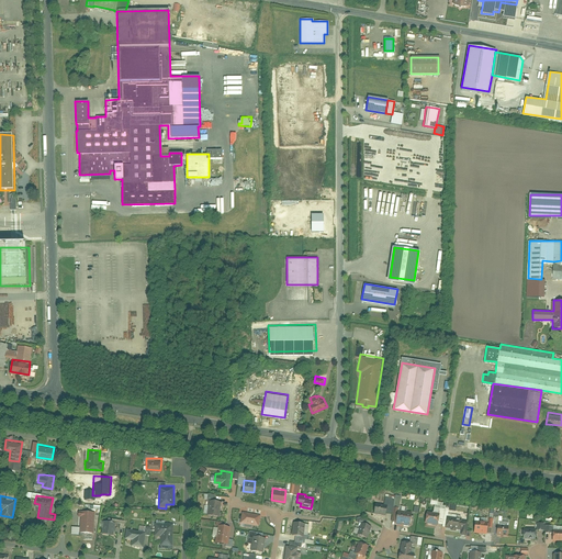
[(209,498),(206,512),(218,514),(221,500),(209,498)]
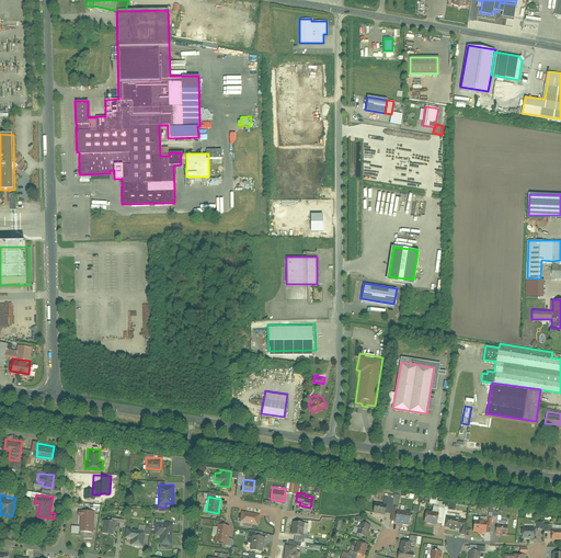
[(375,500),(373,510),(385,512),(386,502),(375,500)]
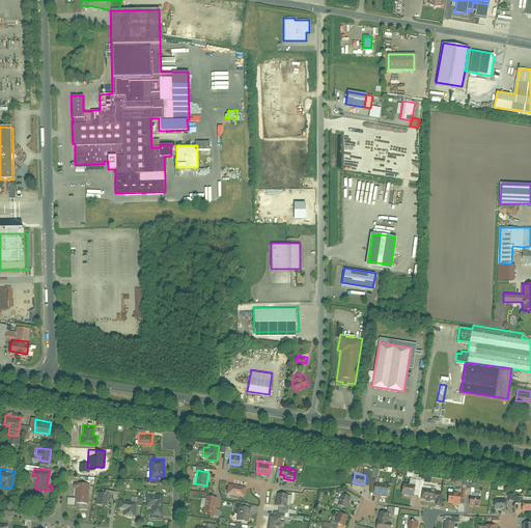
[(389,481),(375,479),(373,493),(387,495),(389,481)]
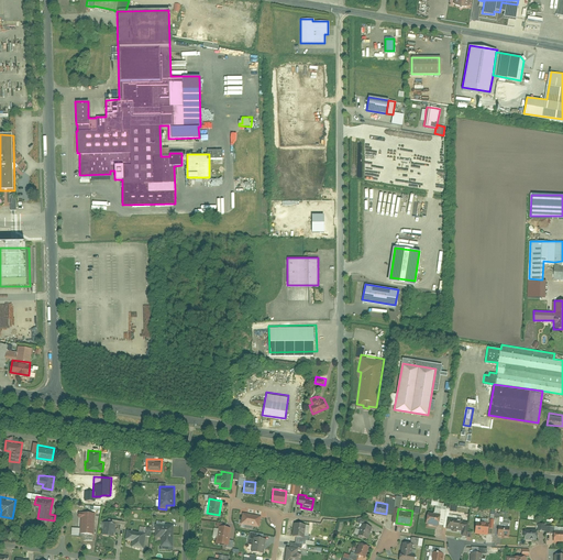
[(80,515),(79,530),(92,531),(95,511),(78,509),(77,515),(80,515)]
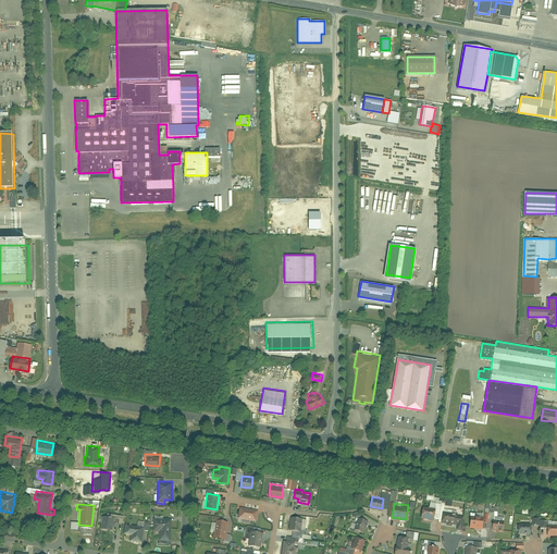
[(239,505),(237,516),(256,519),(258,508),(239,505)]
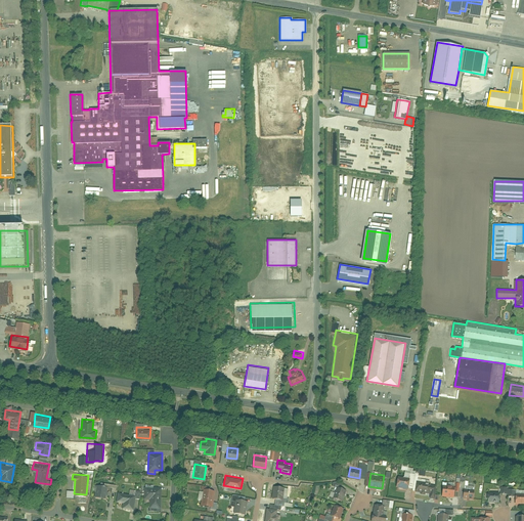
[(409,478),(396,476),(395,484),(407,486),(409,478)]
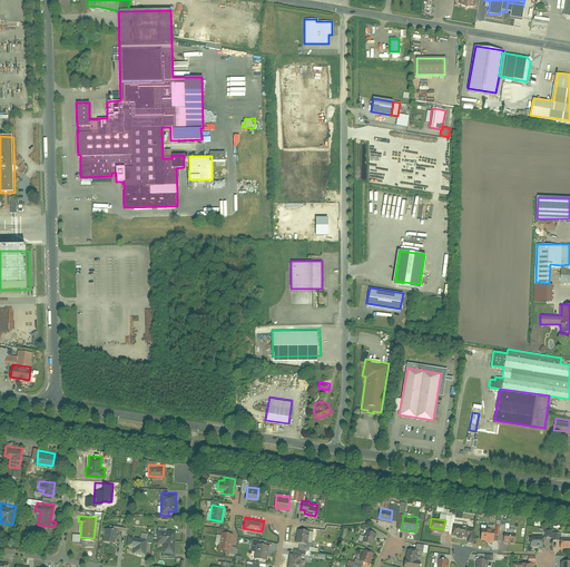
[(465,534),(468,535),(467,539),(473,540),(474,526),(473,524),(469,522),(469,524),(453,521),(451,533),(458,534),(458,535),(462,536),(462,534),(465,535),(465,534)]
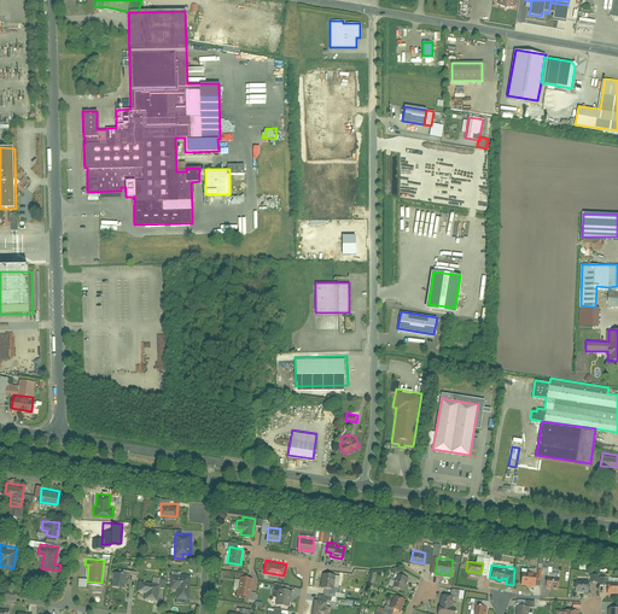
[(111,572),(114,572),(111,583),(124,585),(126,580),(127,580),(127,578),(126,578),(126,572),(111,568),(111,572)]
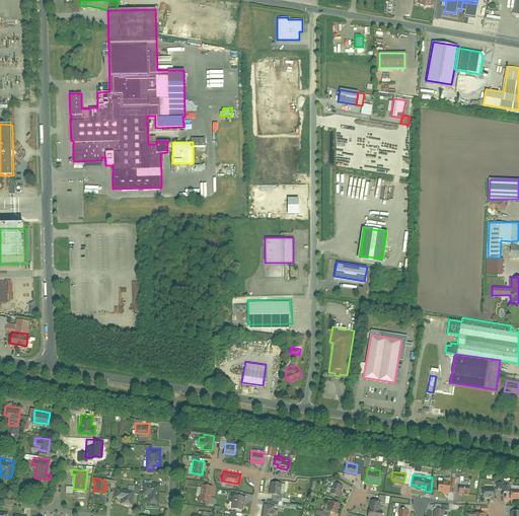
[(438,478),(437,490),(449,491),(450,480),(438,478)]
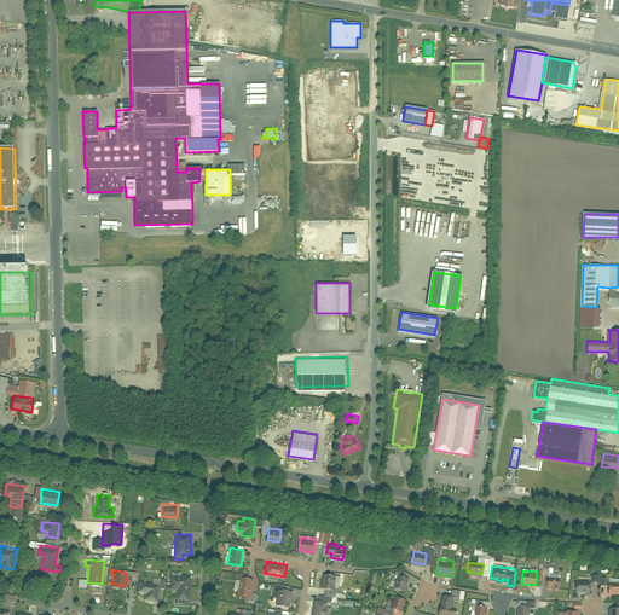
[(323,572),(320,586),(334,587),(336,573),(323,572)]
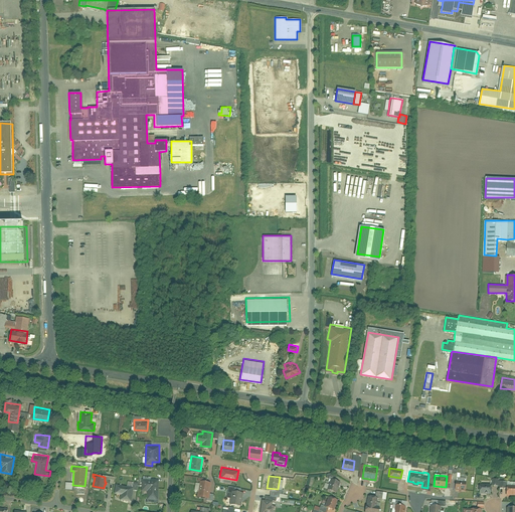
[(141,488),(147,489),(146,498),(158,498),(159,477),(142,477),(141,488)]
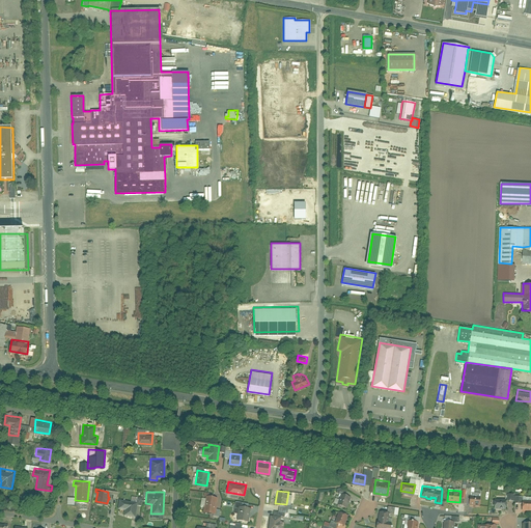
[(341,492),(337,502),(347,505),(351,495),(341,492)]
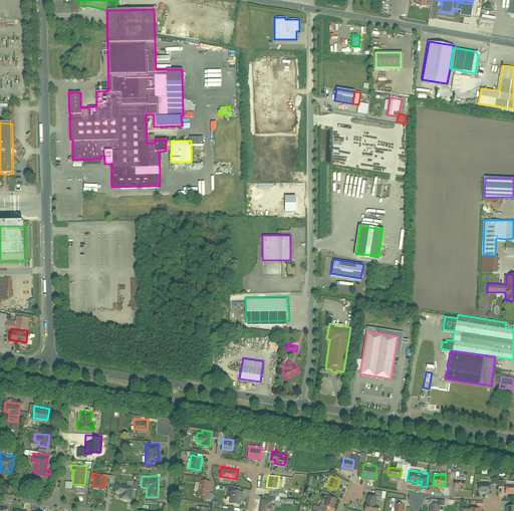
[(199,477),(196,494),(208,495),(211,479),(199,477)]
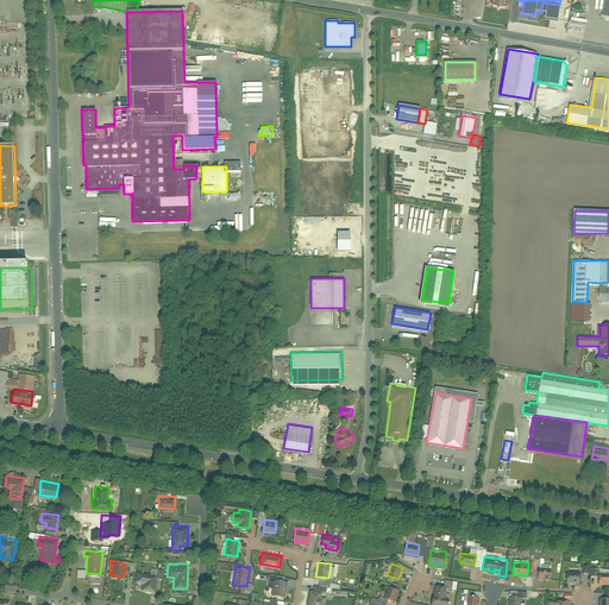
[(539,565),(538,575),(550,578),(551,566),(539,565)]
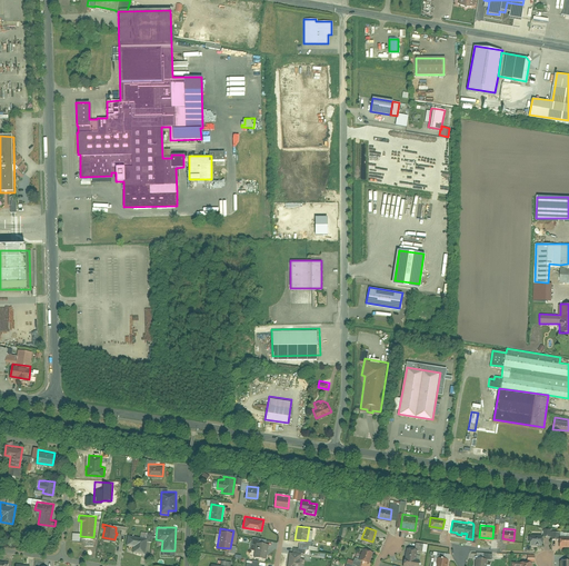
[(529,532),(529,544),(541,544),(541,532),(529,532)]
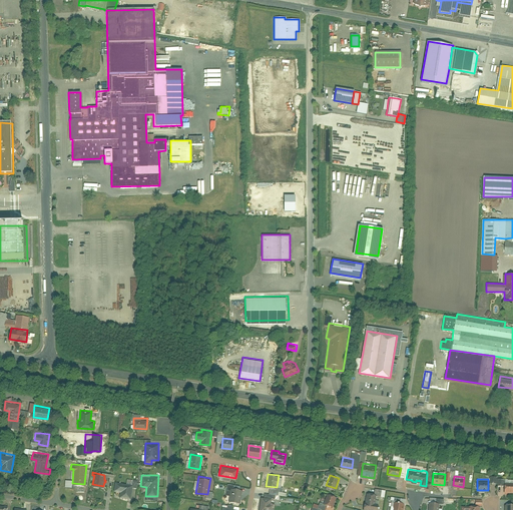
[(113,489),(120,491),(119,495),(130,497),(133,483),(115,480),(113,489)]
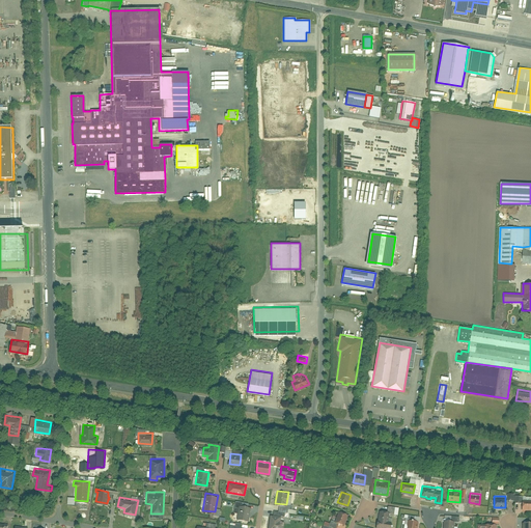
[(530,498),(522,498),(522,508),(530,507),(530,498)]
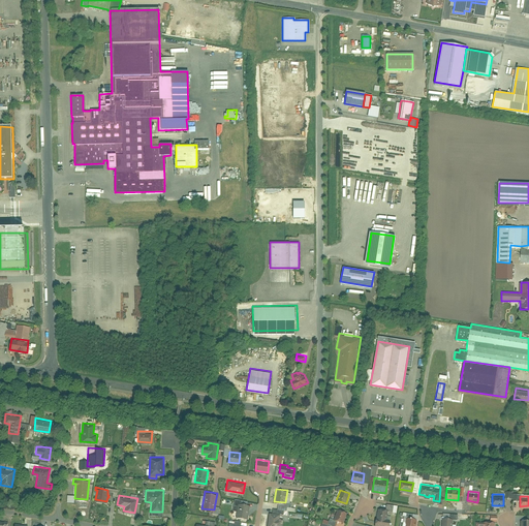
[(238,502),(236,516),(247,518),(249,503),(238,502)]
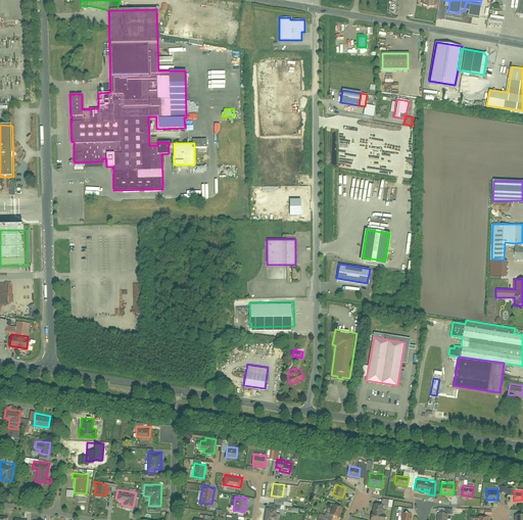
[(333,502),(330,512),(339,515),(343,505),(333,502)]
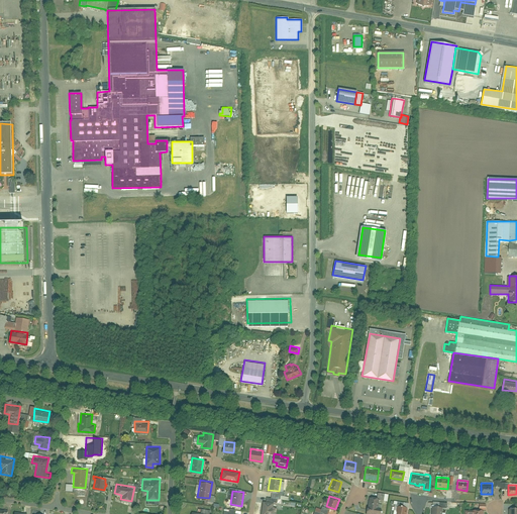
[(380,513),(382,506),(378,506),(379,497),(369,496),(368,506),(367,506),(366,513),(371,513),(380,513)]
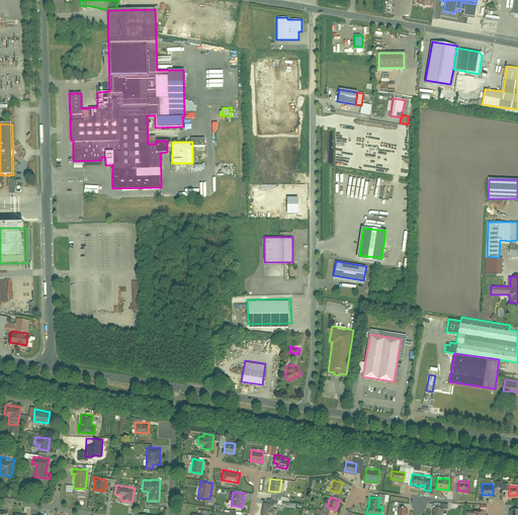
[(275,514),(277,506),(273,506),(274,502),(263,500),(261,514),(275,514)]
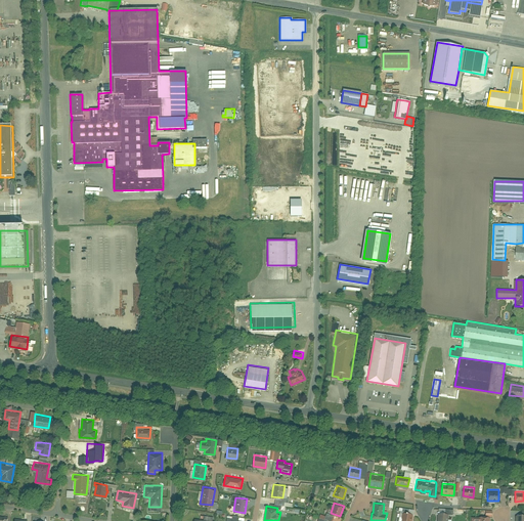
[(402,517),(401,520),(403,520),(410,520),(412,513),(401,511),(401,517),(402,517)]
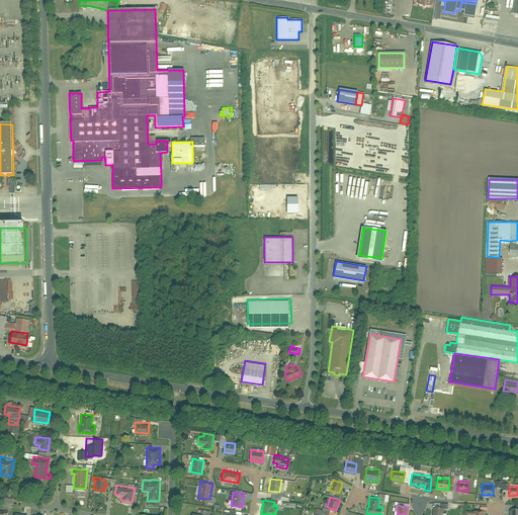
[(432,506),(431,514),(442,514),(443,506),(432,506)]
